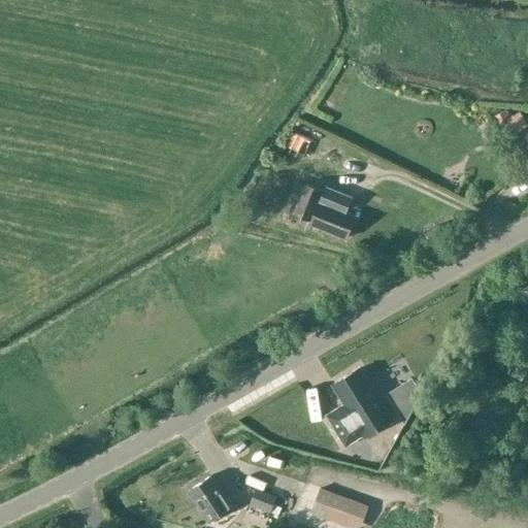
[(495,117),(508,140),(525,131),(516,114),(512,117),(507,109),(495,117)]
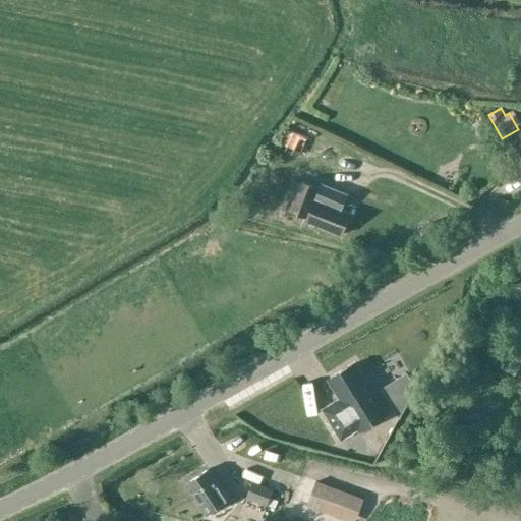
[(307,139),(288,130),(279,149),(299,158),(307,139)]
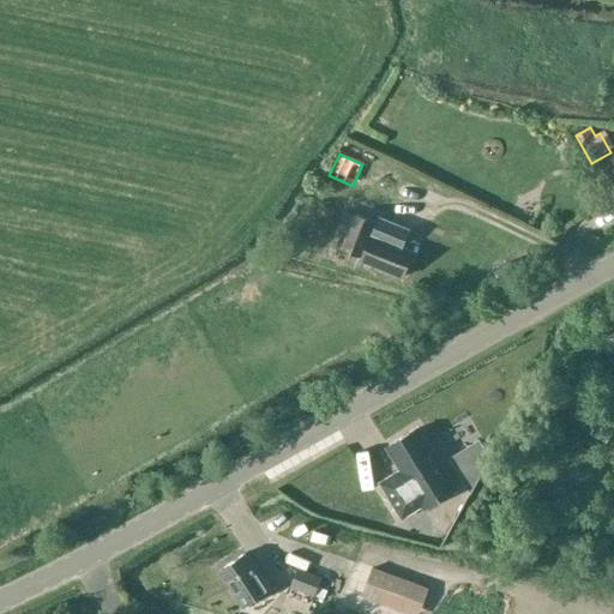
[(403,277),(413,252),(402,247),(408,229),(378,217),(375,222),(355,214),(342,248),(361,257),(360,260),(403,277)]
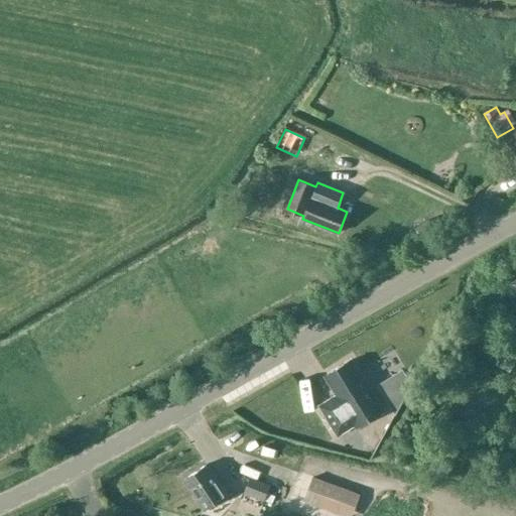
[(515,280),(505,286),(515,306),(515,280)]
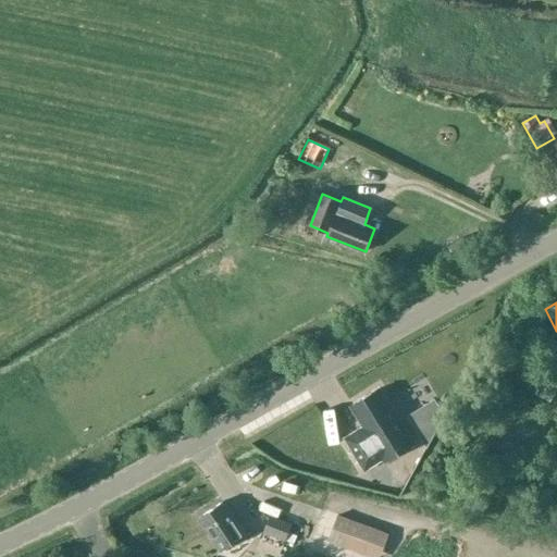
[(391,405),(380,387),(349,406),(362,426),(344,438),(364,471),(382,460),(384,463),(416,443),(392,405),(391,405)]
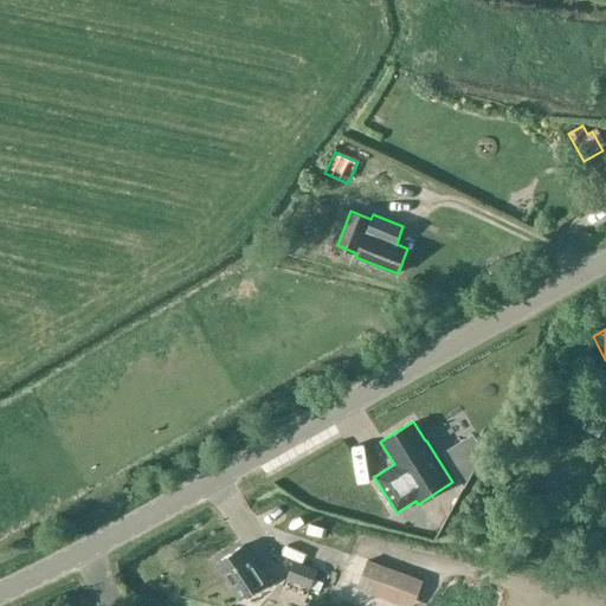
[(461,483),(482,449),(470,429),(439,447),(461,483)]
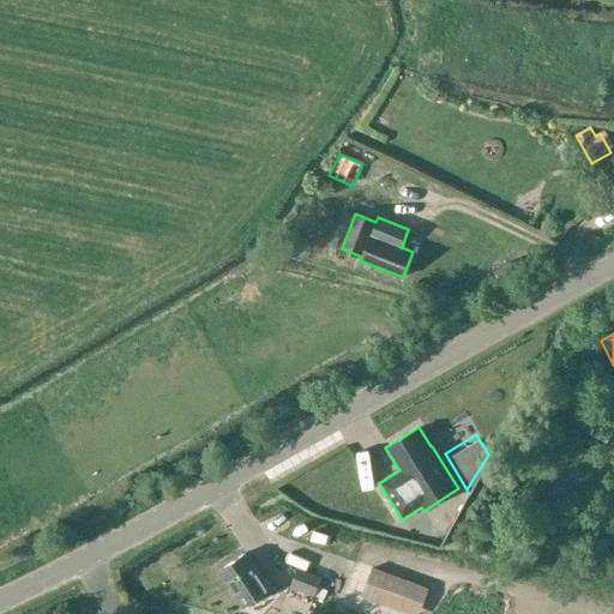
[(314,473),(302,481),(311,494),(323,486),(314,473)]
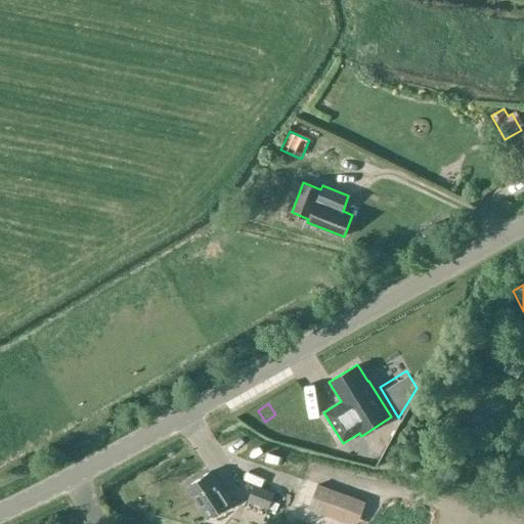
[(232,503),(211,472),(187,487),(209,519),(232,503)]
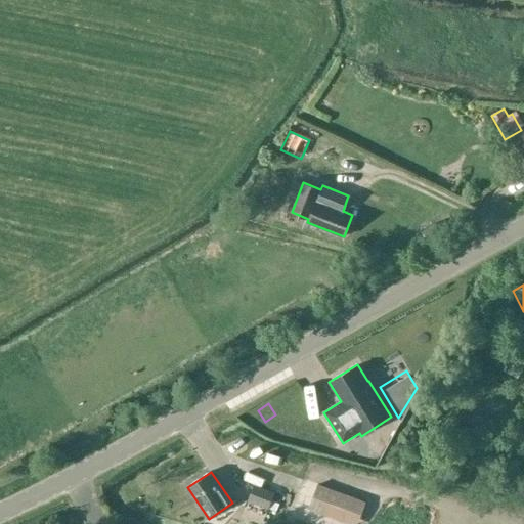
[(357,523),(366,501),(318,483),(308,509),(348,523),(357,523)]
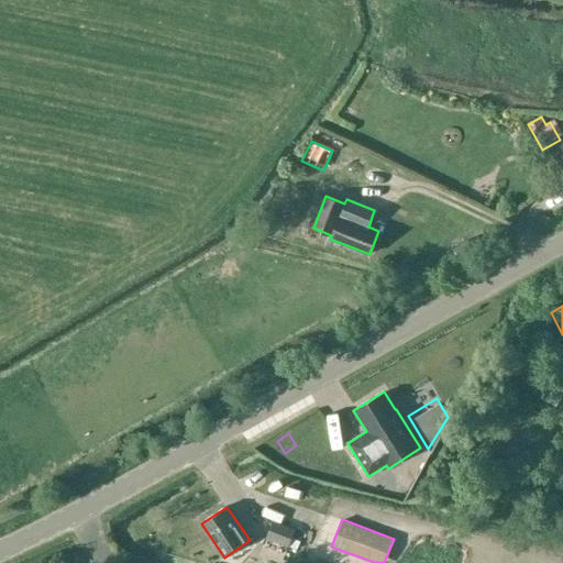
[(266,539),(288,547),(295,528),(273,520),(266,539)]
